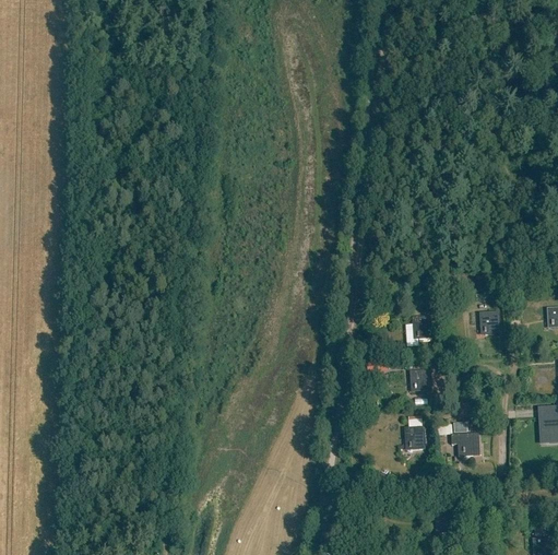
[(427,296),(428,309),(438,308),(437,295),(436,295),(435,290),(429,291),(429,295),(427,296)]
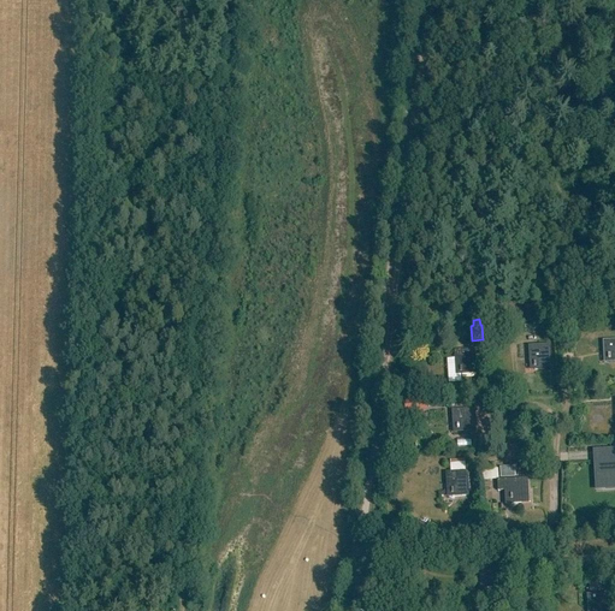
[(614,337),(603,338),(604,361),(614,360),(614,337)]
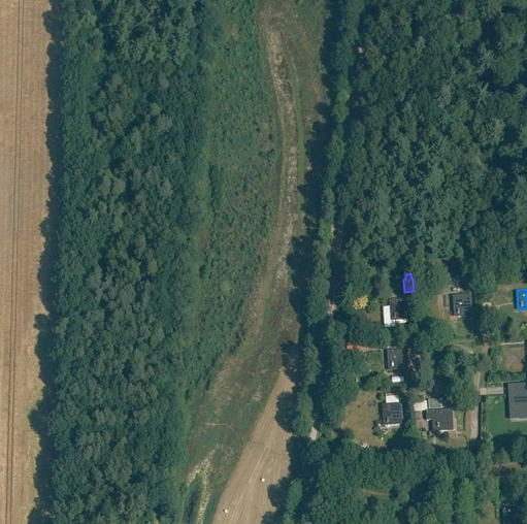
[(470,293),(452,294),(454,316),(472,314),(470,293)]
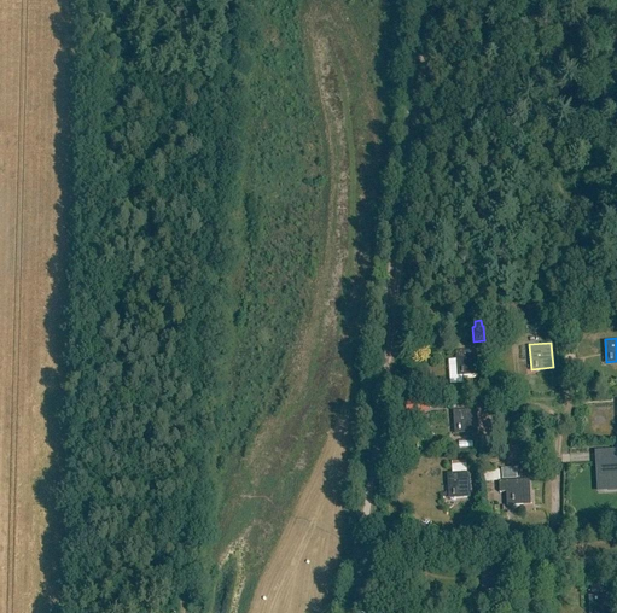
[(477,348),(455,349),(457,373),(478,372),(477,348)]
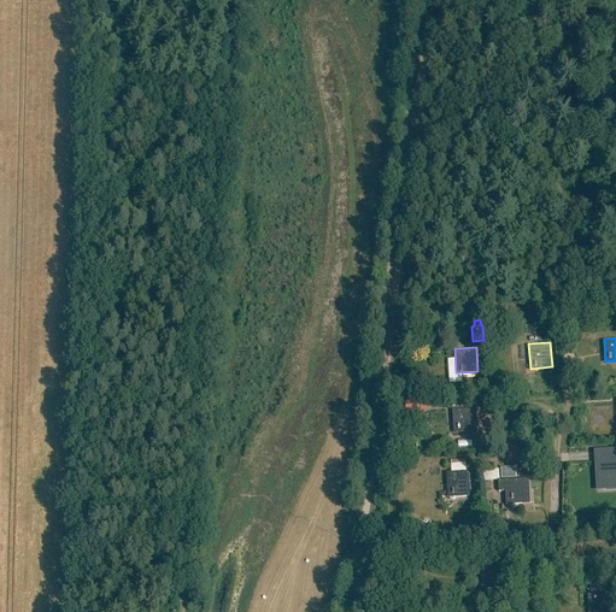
[(409,398),(409,407),(429,407),(429,396),(409,398)]
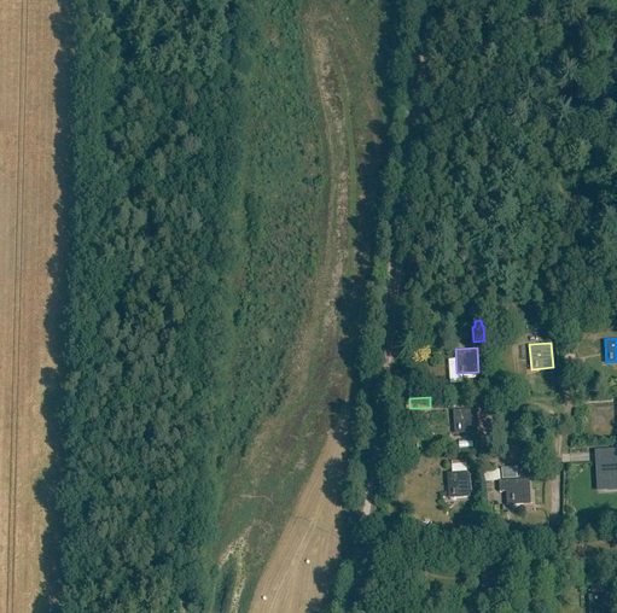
[(473,407),(454,408),(455,431),(475,430),(473,407)]
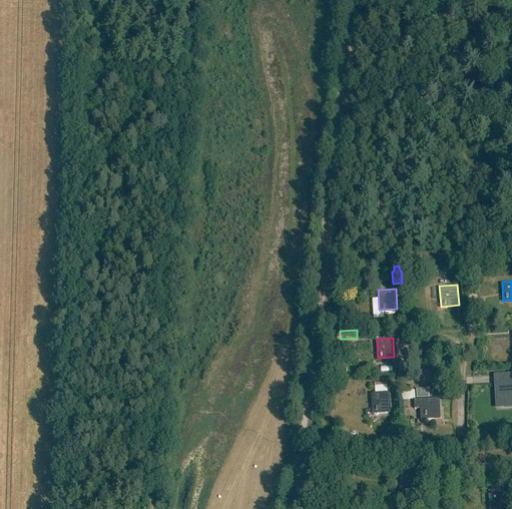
[(511,371),(510,372),(510,380),(497,381),(498,392),(503,392),(503,404),(511,403),(511,371)]
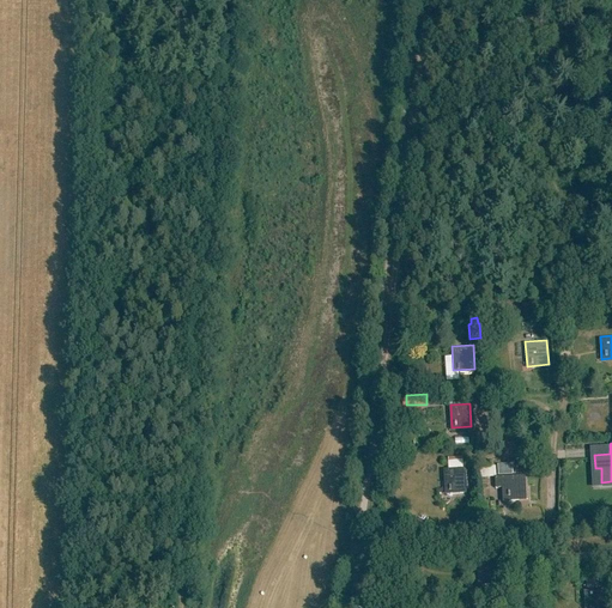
[(498,460),(498,472),(514,470),(513,460),(498,460)]
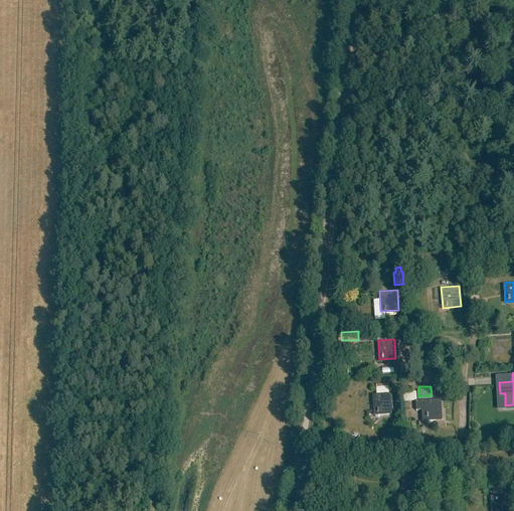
[(391,391),(373,392),(373,413),(391,412),(391,391)]
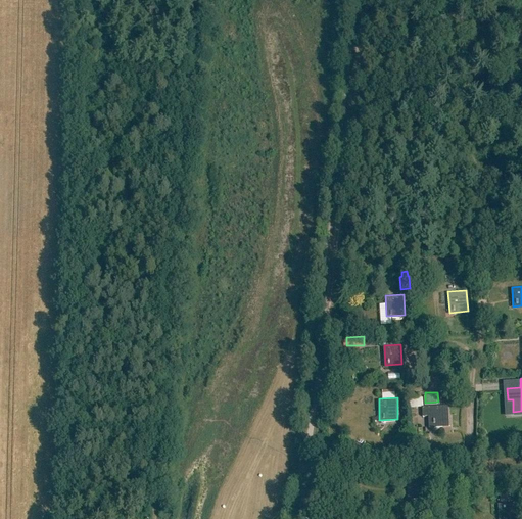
[(428,415),(428,425),(448,424),(447,402),(422,404),(423,415),(428,415)]
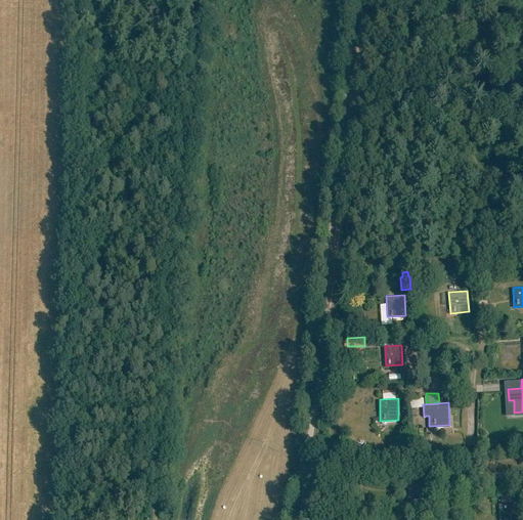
[(517,519),(516,503),(498,504),(498,519),(517,519)]
